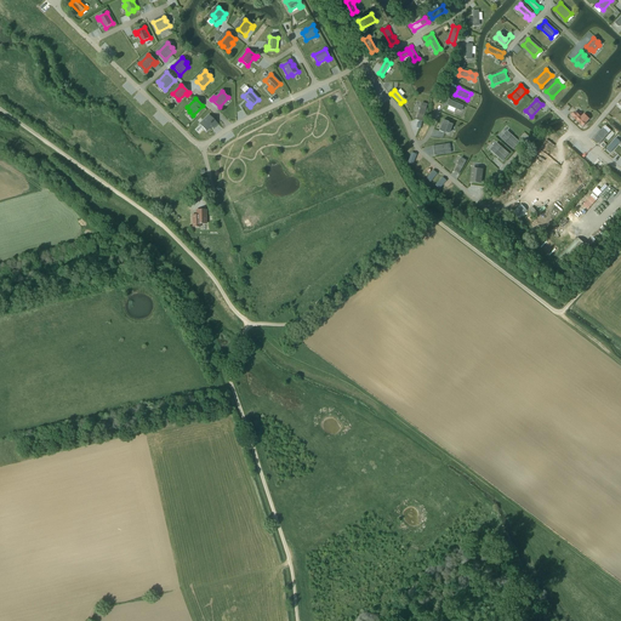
[(449,101),(448,106),(461,110),(462,107),(463,107),(449,101)]
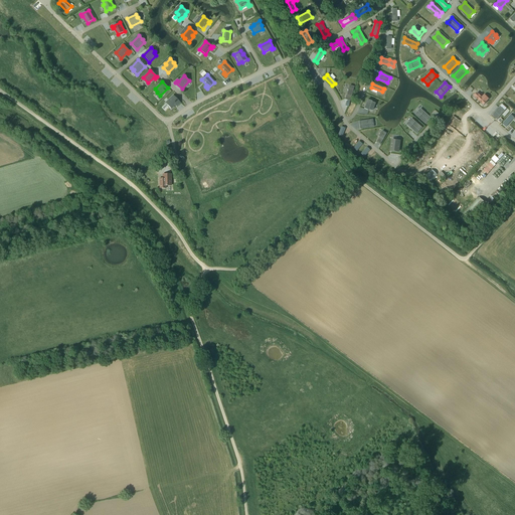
[(353,87),(349,84),(346,95),(344,100),(350,101),(353,87)]
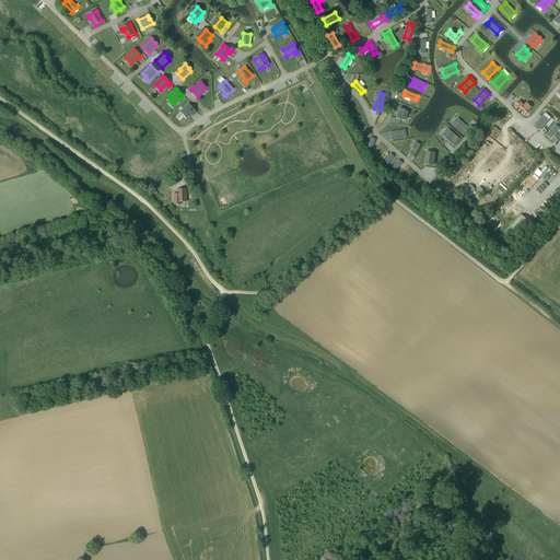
[(352,95),(345,101),(348,106),(356,101),(352,95)]
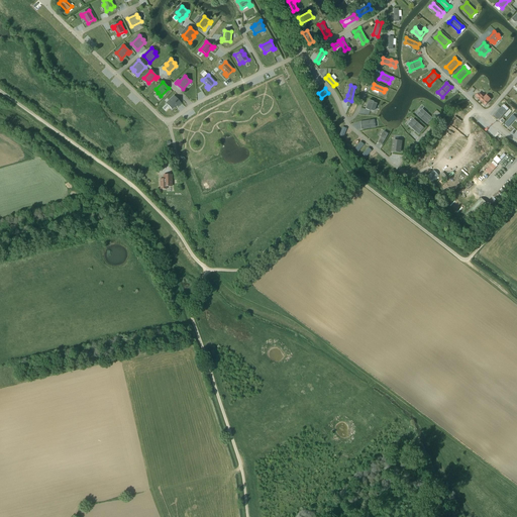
[(476,96),(486,105),(489,102),(488,102),(491,99),(487,95),(484,98),(479,93),(476,96)]
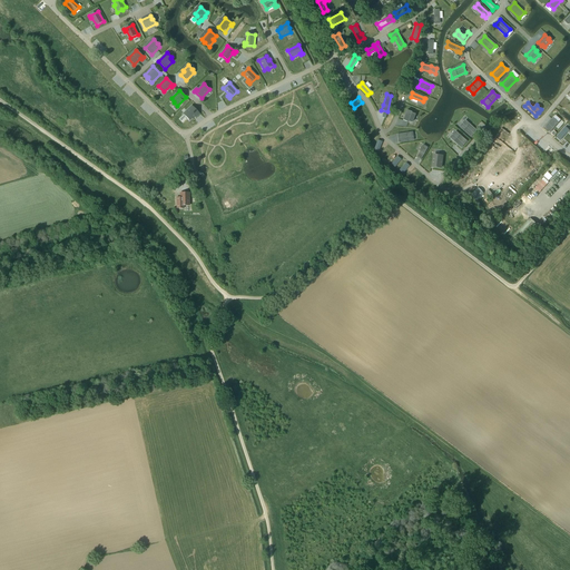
[(363,105),(354,110),(359,116),(366,110),(363,105)]
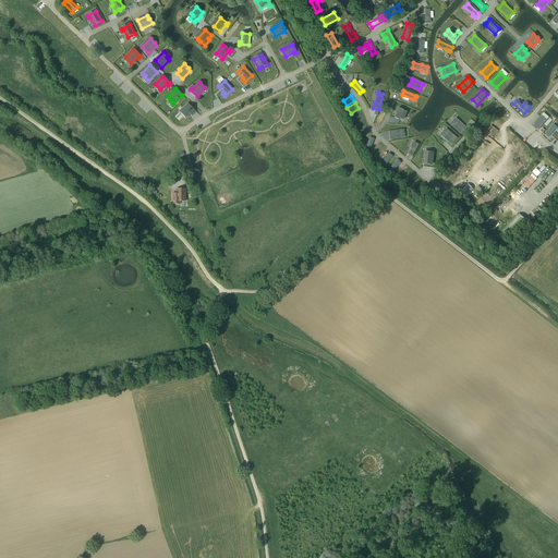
[(195,111),(187,104),(180,112),(185,118),(192,111),(193,113),(195,111)]
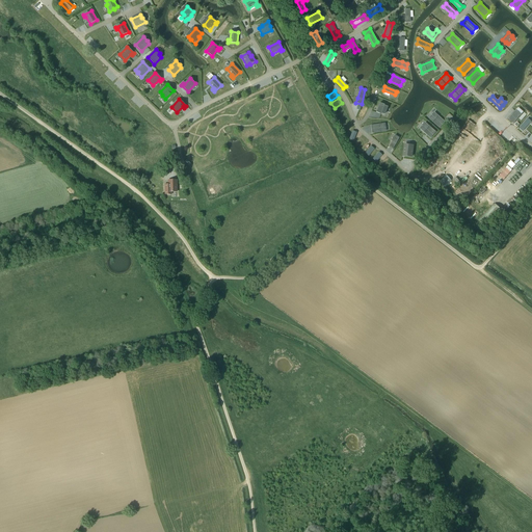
[(379,103),(376,112),(381,114),(381,113),(384,114),(388,107),(383,106),(384,105),(379,103)]
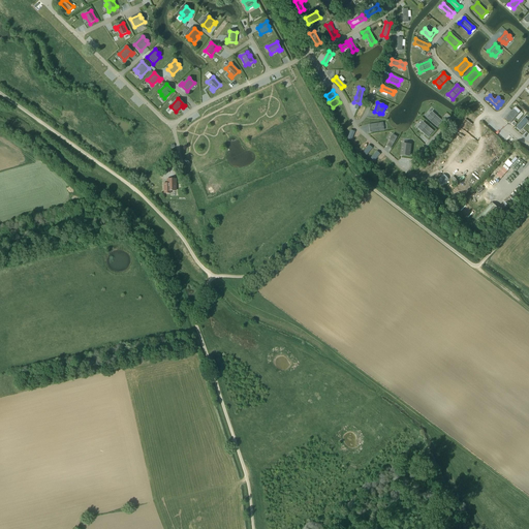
[(335,114),(343,110),(340,104),(332,109),(335,114)]
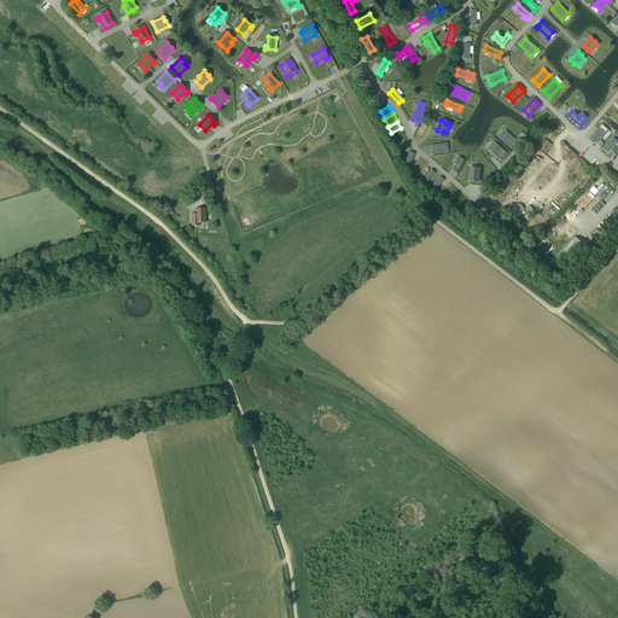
[(605,133),(602,130),(604,130),(602,129),(601,130),(600,128),(590,139),(596,144),(605,133)]
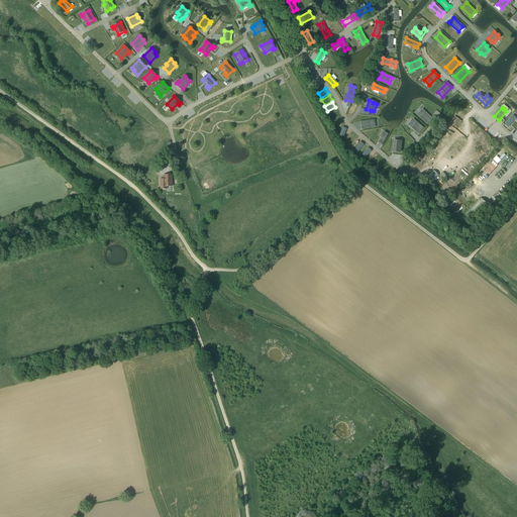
[(328,114),(331,119),(339,115),(336,110),(328,114)]
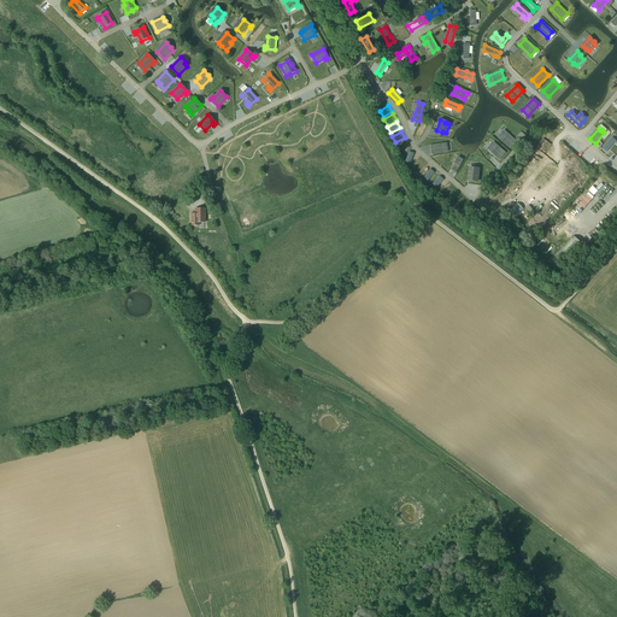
[(510,148),(516,141),(504,131),(499,137),(510,148)]
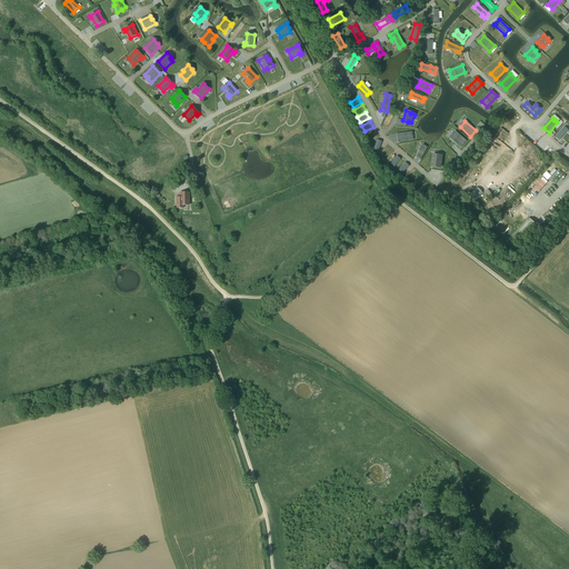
[(566,128),(565,127),(556,137),(559,140),(566,132),(567,132),(568,130),(567,128),(566,128)]
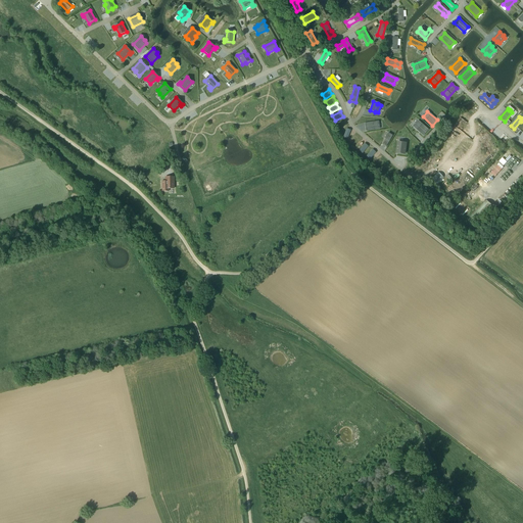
[(339,129),(346,124),(343,119),(336,124),(339,129)]
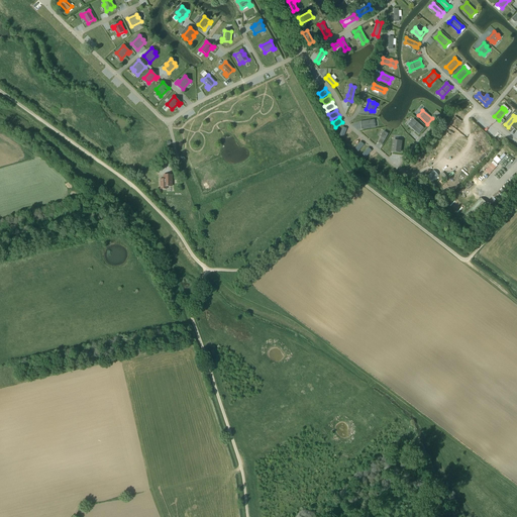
[(423,128),(413,119),(409,125),(419,133),(423,128)]
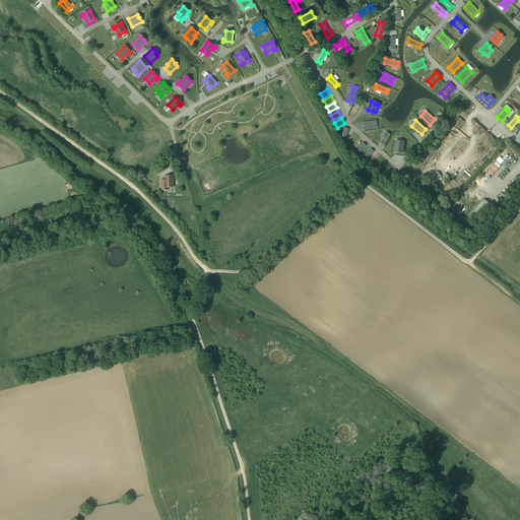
[(364,130),(377,128),(376,121),(363,123),(364,130)]
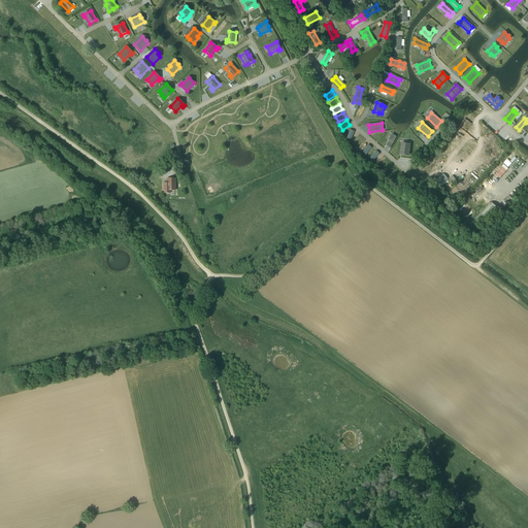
[(389,140),(386,145),(390,149),(397,137),(397,136),(396,137),(393,135),(390,140),(389,140)]
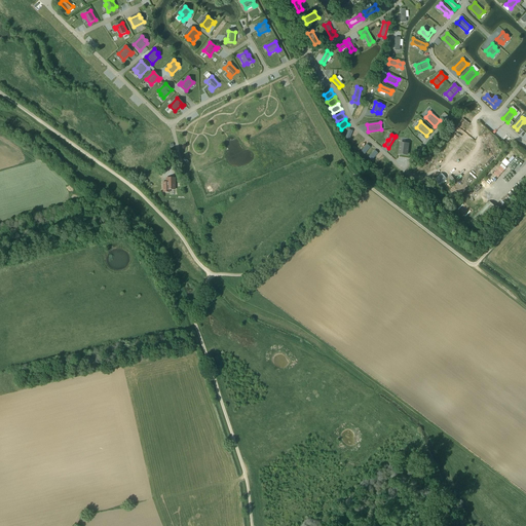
[(407,155),(409,144),(401,143),(400,154),(407,155)]
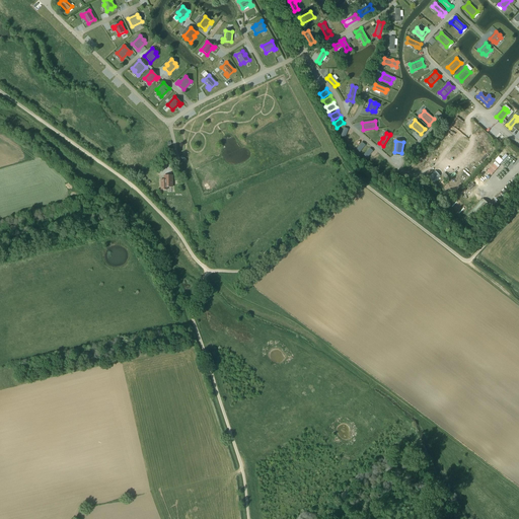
[(497,157),(500,160),(508,152),(505,149),(497,157)]
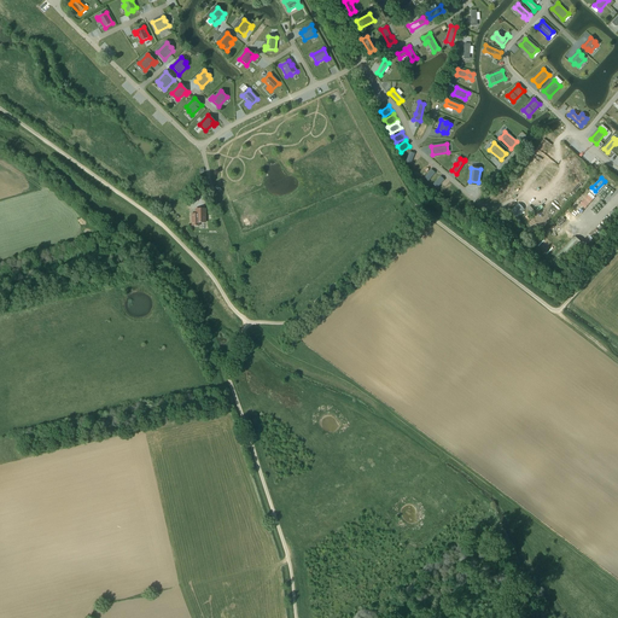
[(450,185),(443,191),(447,197),(455,190),(450,185)]
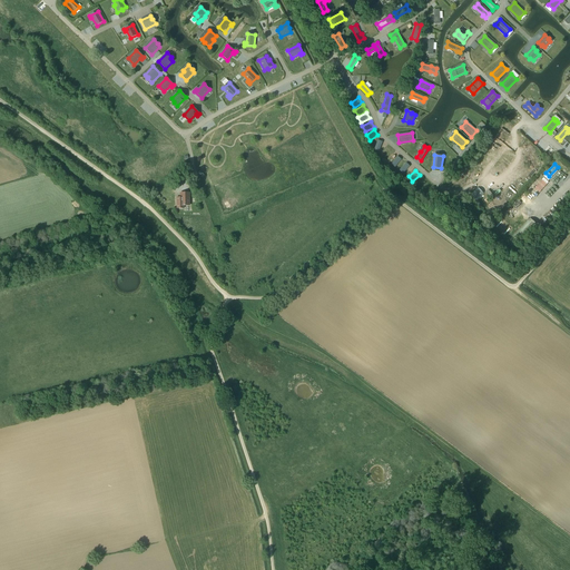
[(419,187),(426,180),(421,176),(414,183),(419,187)]
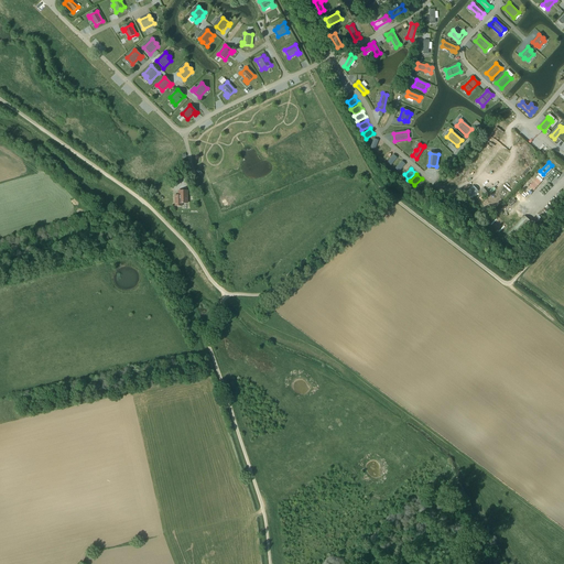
[(423,180),(418,187),(423,191),(429,183),(423,180)]
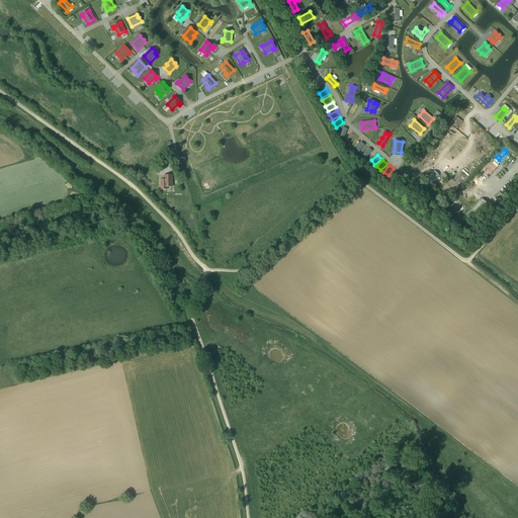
[(435,170),(427,177),(433,183),(440,176),(435,170)]
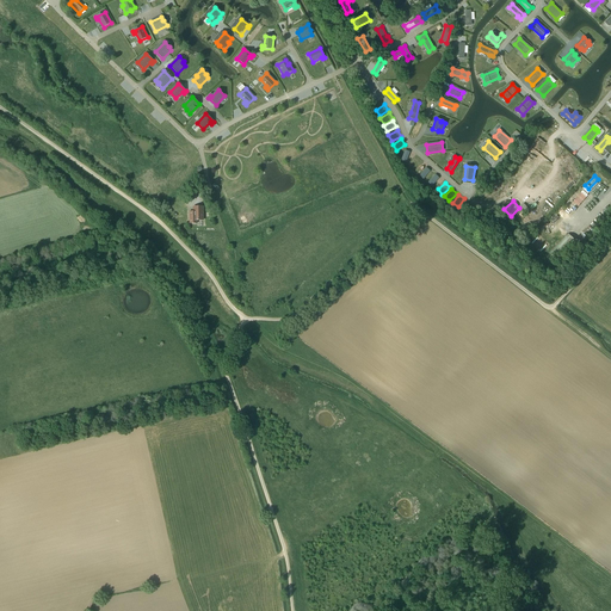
[(203,221),(203,207),(193,208),(193,213),(189,213),(189,223),(197,223),(197,221),(203,221)]
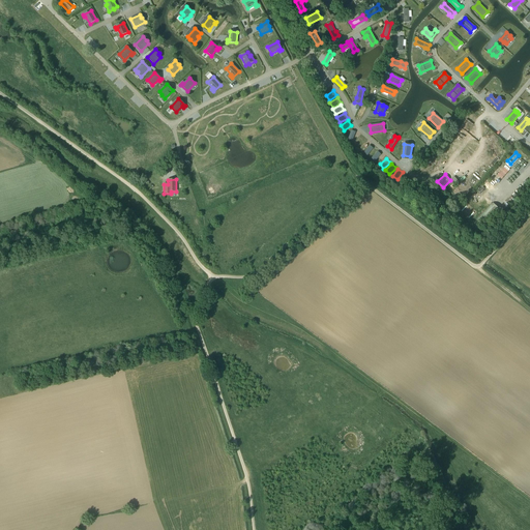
[(483,205),(492,198),(489,195),(481,203),(483,206),(483,205)]
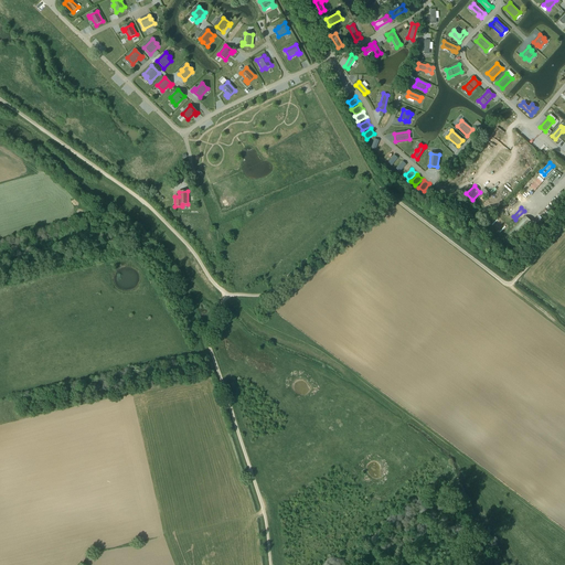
[(524,211),(515,219),(520,223),(526,216),(530,213),(525,210),(524,211)]
